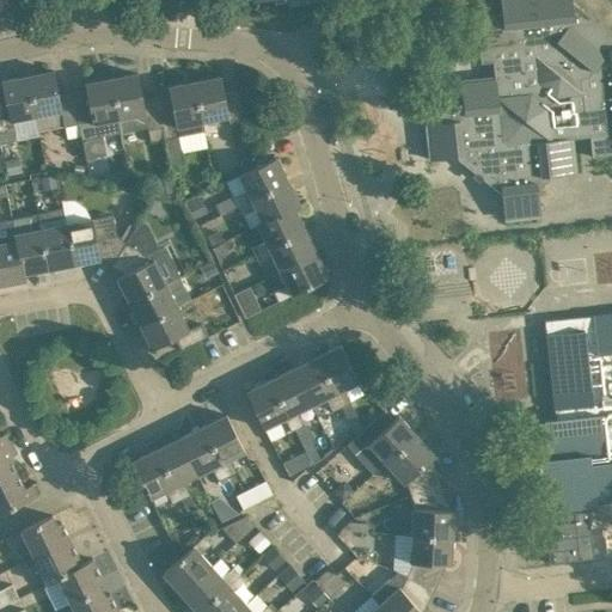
[(502,193),(505,218),(528,215),(542,214),(538,191),(551,175),(552,173),(575,171),(571,138),(579,138),(577,132),(589,130),(592,155),(611,153),(611,32),(573,1),(571,0),(500,0),(502,12),(482,14),(487,49),(491,49),(493,61),(495,78),(460,81),(461,87),(434,122),(428,123),(432,159),(457,157),(502,193)]
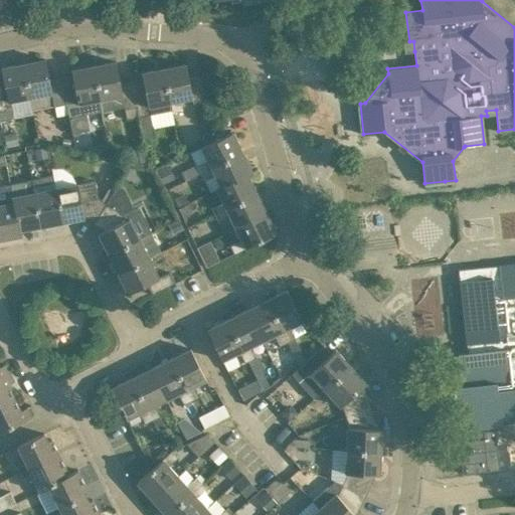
[(54,106),(66,104),(61,78),(49,80),(45,58),(23,63),(30,97),(51,93),(54,106)]
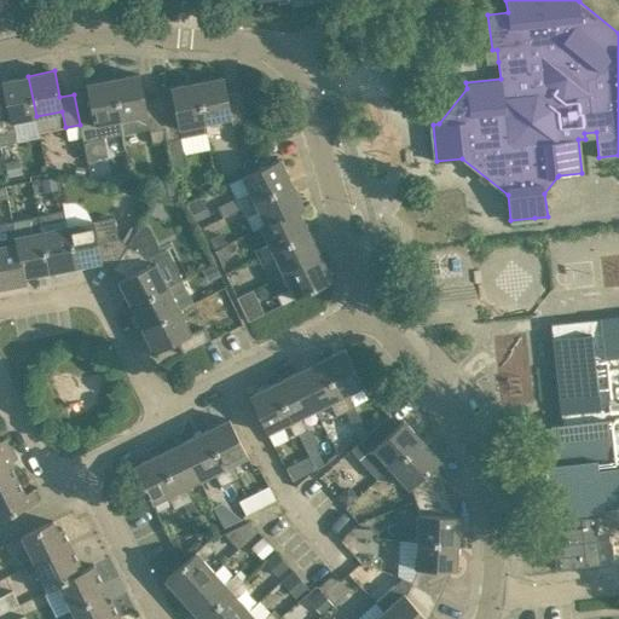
[(139,74),(113,79),(123,132),(123,134),(150,128),(150,131),(163,128),(166,140),(167,140),(157,97),(144,99),(139,74)]
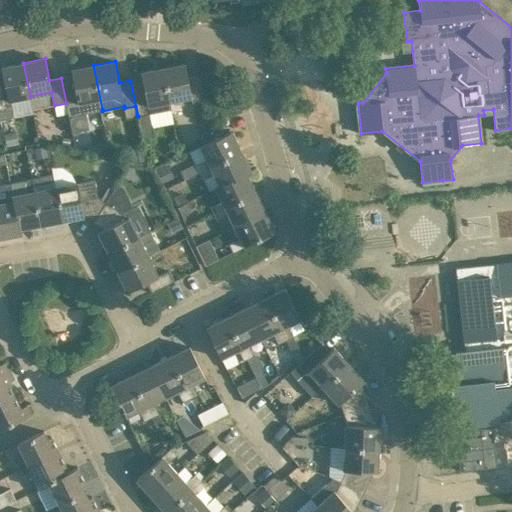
[(10,100),(30,96),(23,63),(1,67),(4,80),(0,81),(0,119),(14,117),(10,100)]
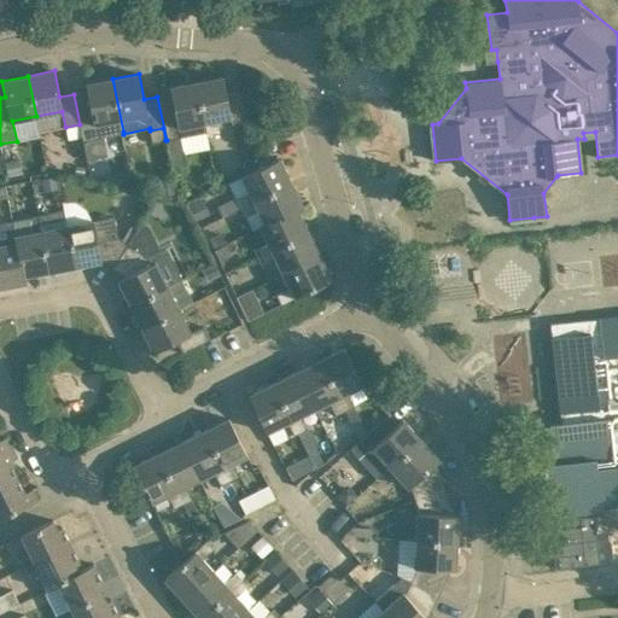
[(223,76),(197,82),(204,122),(231,117),(232,123),(246,121),(240,89),(226,93),(223,76)]
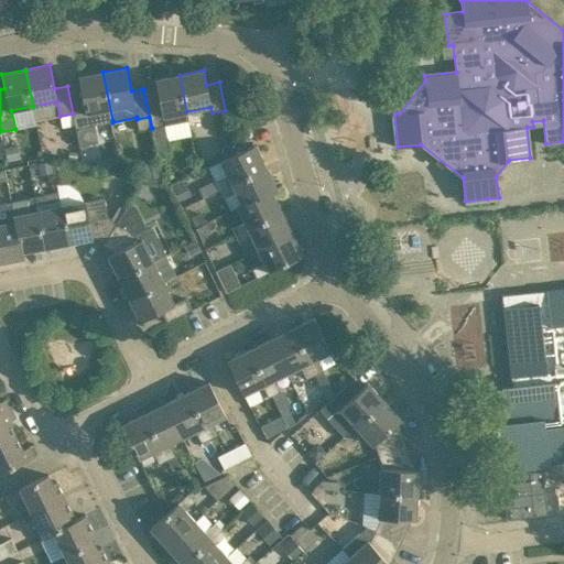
[(89,126),(89,125),(112,120),(102,72),(78,76),(79,83),(67,86),(73,114),(76,129),(89,126)]
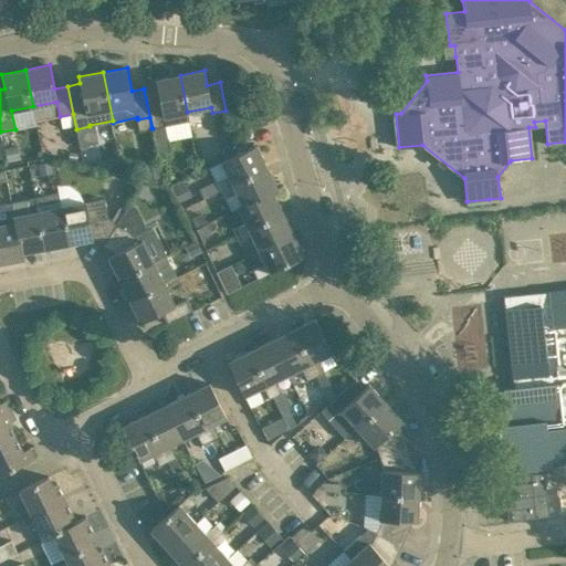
[(189,119),(187,112),(180,75),(156,80),(157,86),(144,88),(153,128),(157,153),(170,150),(165,125),(189,119)]
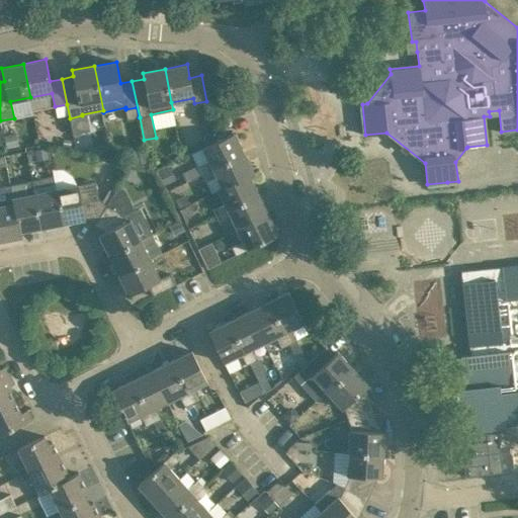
[(197,166),(201,174),(244,153),(234,133),(202,148),(208,161),(197,166)]
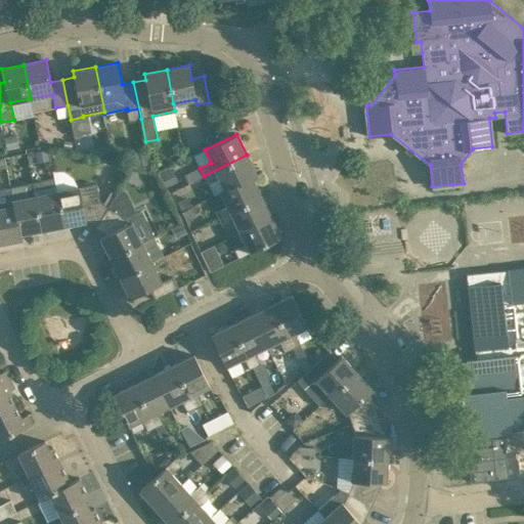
[(15,135),(4,137),(6,148),(17,146),(15,135)]
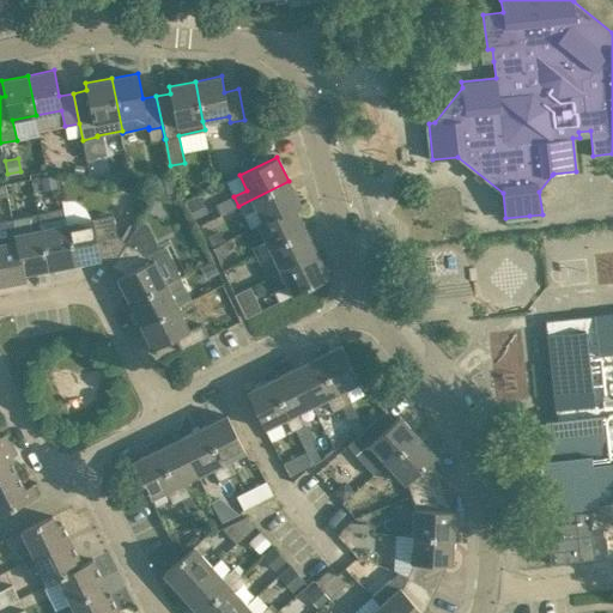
[(132,189),(129,174),(125,175),(120,180),(119,186),(132,189)]
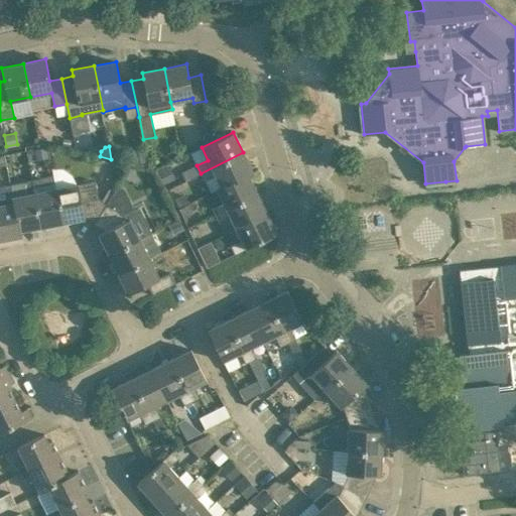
[(45,147),(35,149),(37,159),(47,157),(45,147)]
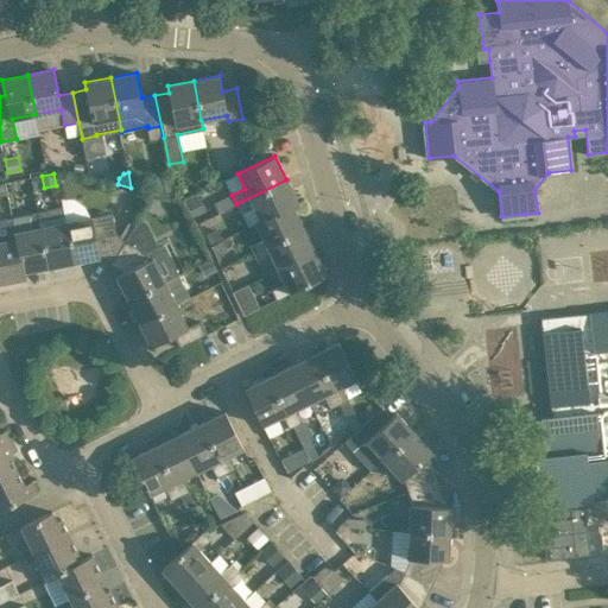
[(158,181),(159,192),(173,190),(171,178),(158,181)]
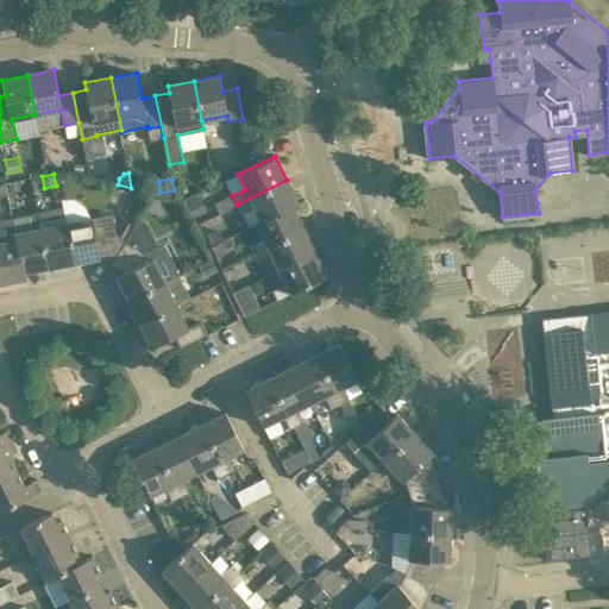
[(299,205),(287,180),(237,205),(242,213),(255,207),(261,219),(262,220),(293,206),(293,207),(299,205)]
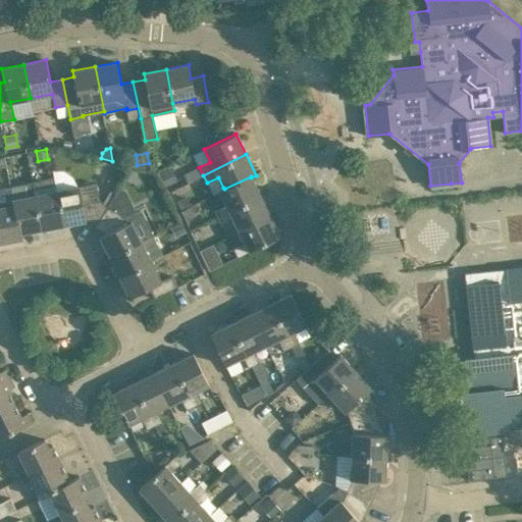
[(157,171),(164,187),(177,180),(170,165),(157,171)]
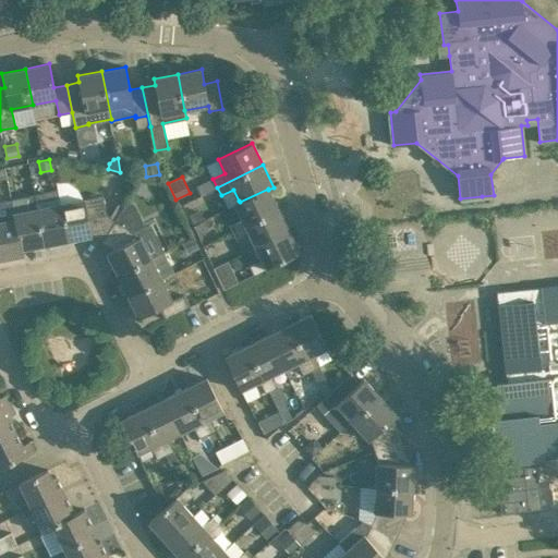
[(240,202),(239,201),(234,204),(241,217),(229,223),(232,232),(278,209),(268,190),(268,189),(240,202)]
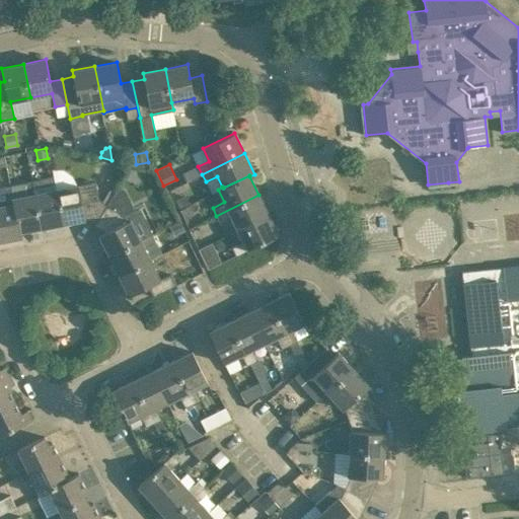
[(54,176),(43,178),(31,180),(42,227),(63,223),(56,190),(54,176)]
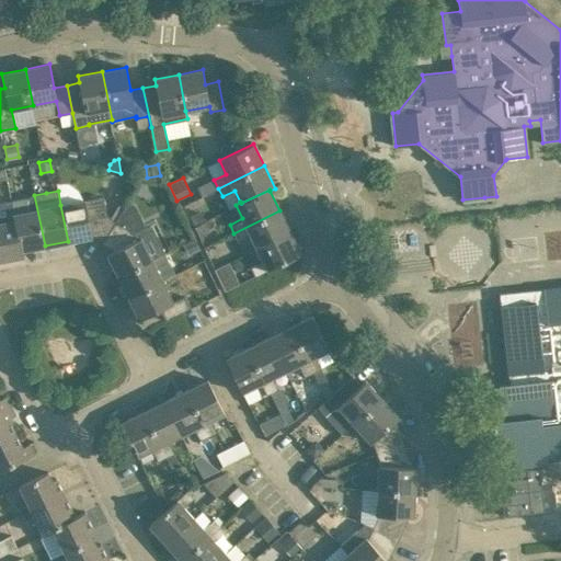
[(34,195),(27,197),(11,199),(15,218),(16,218),(21,251),(23,250),(45,245),(34,195)]
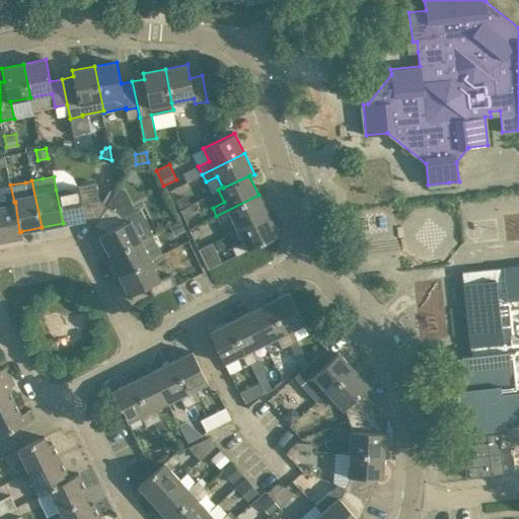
[(94,225),(107,204),(102,201),(103,200),(102,200),(98,197),(95,181),(56,190),(63,223),(85,219),(94,225)]
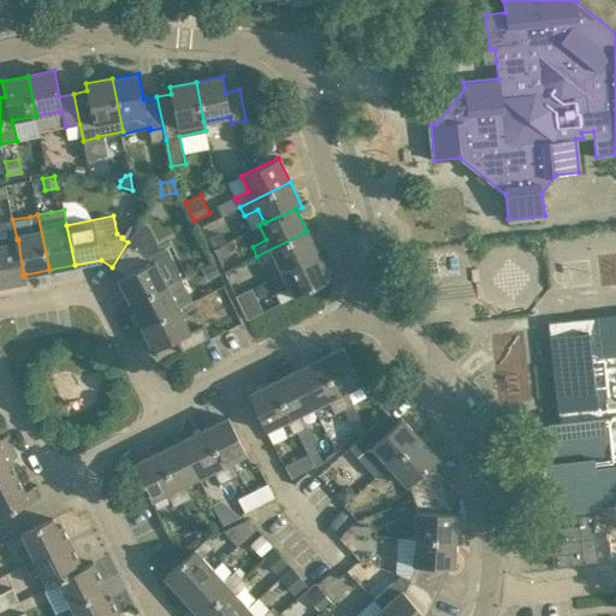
[(128,242),(137,227),(131,224),(123,237),(122,238),(128,242)]
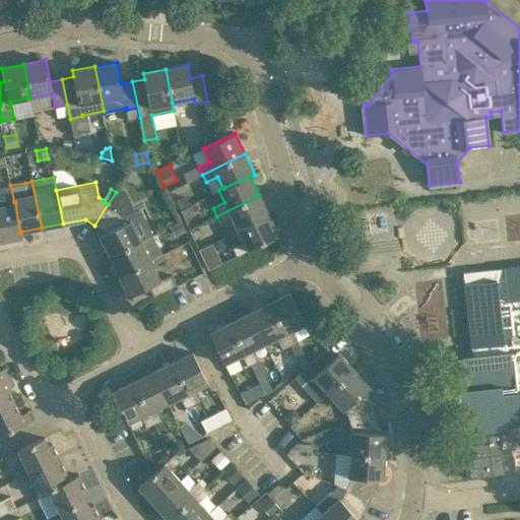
[(0,195),(0,241),(22,237),(21,232),(19,233),(15,202),(14,202),(2,204),(0,195)]
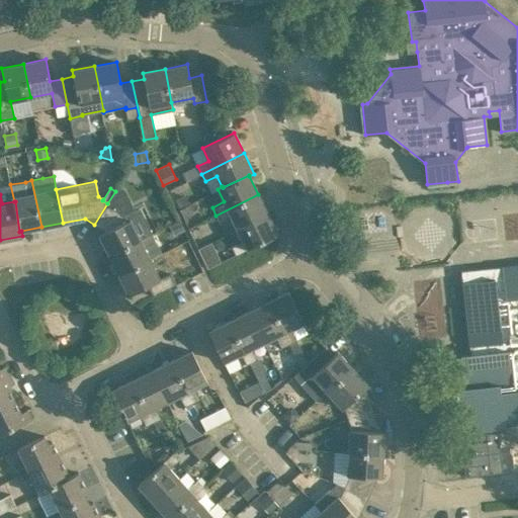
[(268,213),(258,194),(216,216),(220,223),(231,218),(237,229),(268,213)]
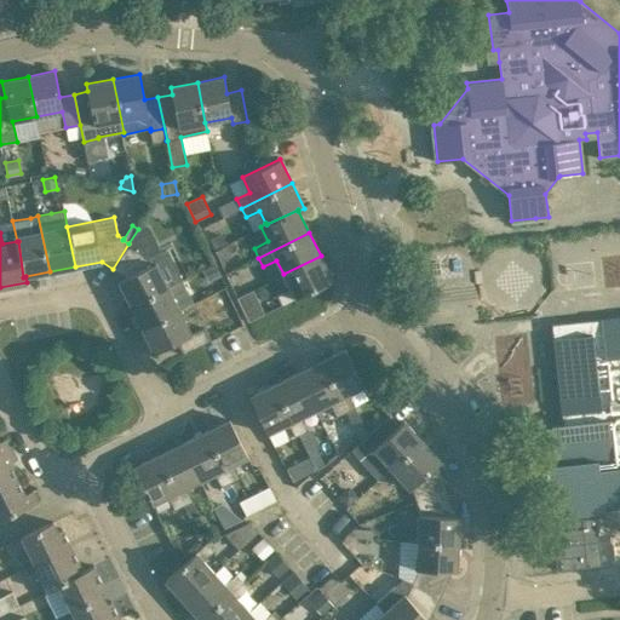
[(211,240),(216,250),(227,244),(222,235),(211,240)]
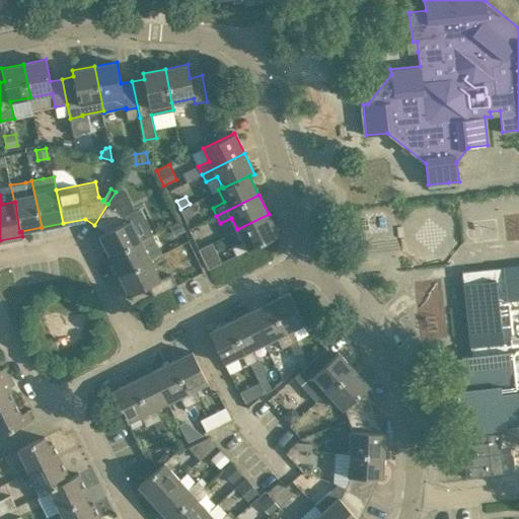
[(139,209),(125,216),(107,204),(94,225),(104,232),(99,234),(109,255),(141,238),(151,234),(147,225),(141,214),(139,209)]
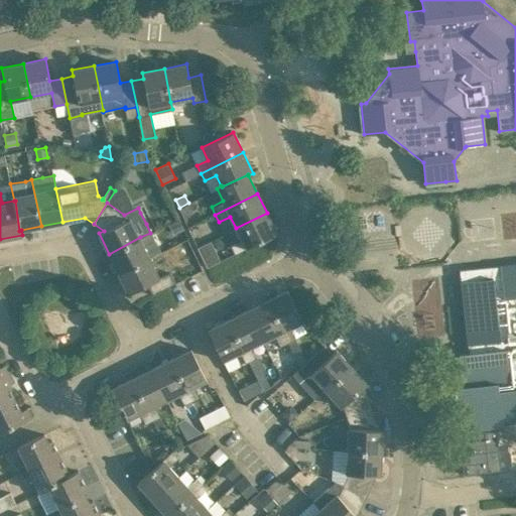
[(179,209),(184,219),(190,216),(192,210),(189,203),(179,209)]
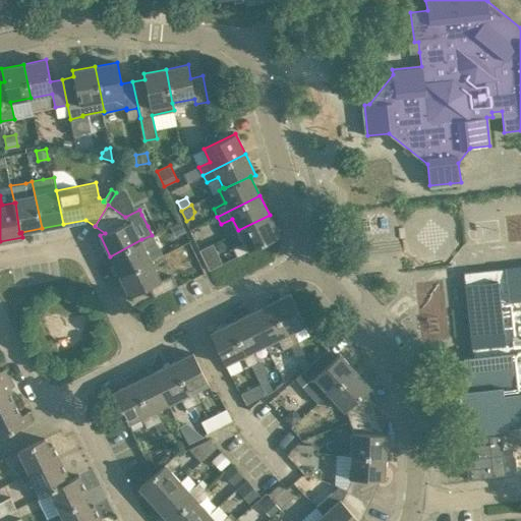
[(280,235),(270,215),(238,230),(244,242),(233,248),(237,256),(280,235)]
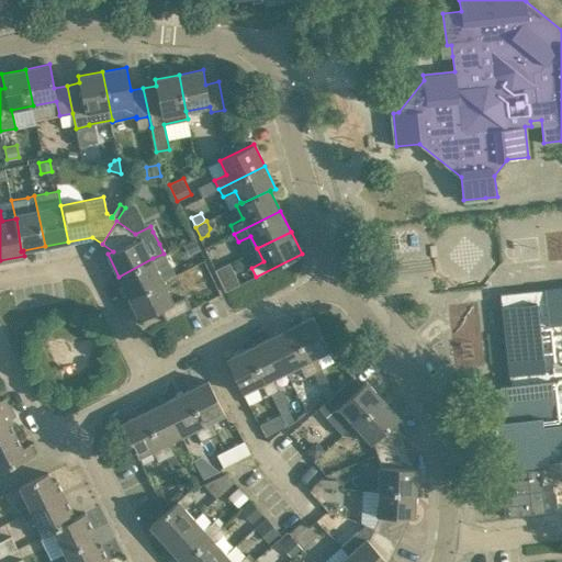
[(192,243),(187,245),(191,254),(197,251),(199,250),(194,242),(192,243)]
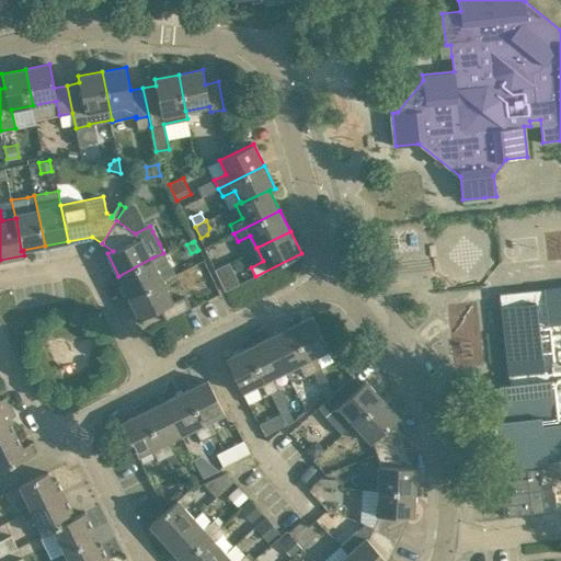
[(165,252),(163,253),(152,258),(118,276),(128,297),(163,279),(157,267),(169,261),(165,252)]
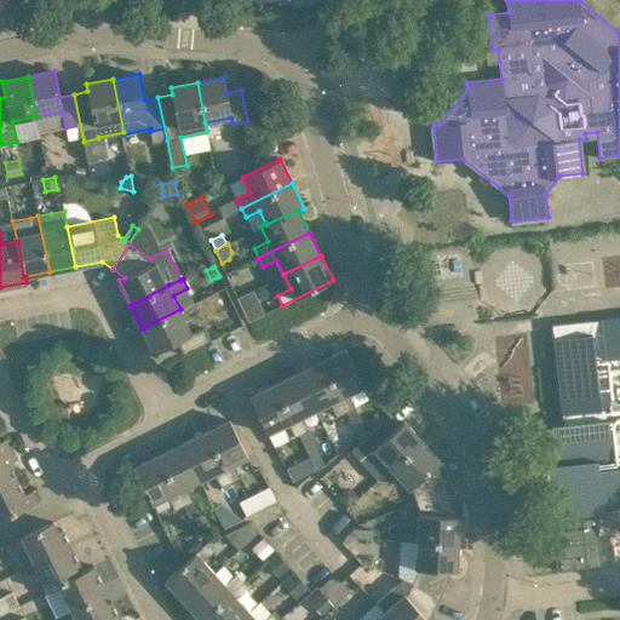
[(265,313),(258,300),(242,308),(248,321),(265,313)]
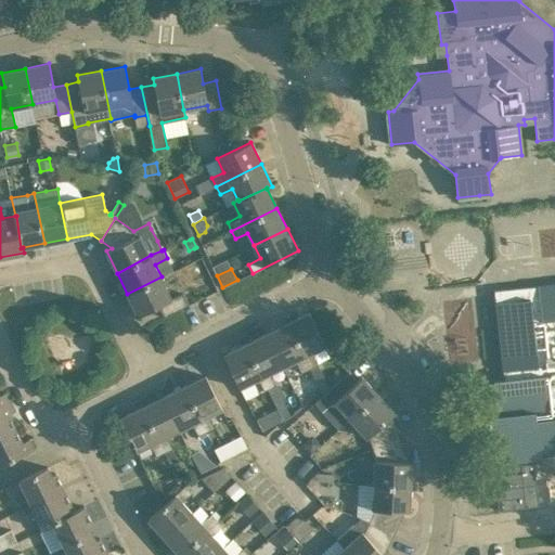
[(171,298),(162,276),(127,294),(138,315),(158,306),(164,317),(189,305),(183,293),(171,298)]
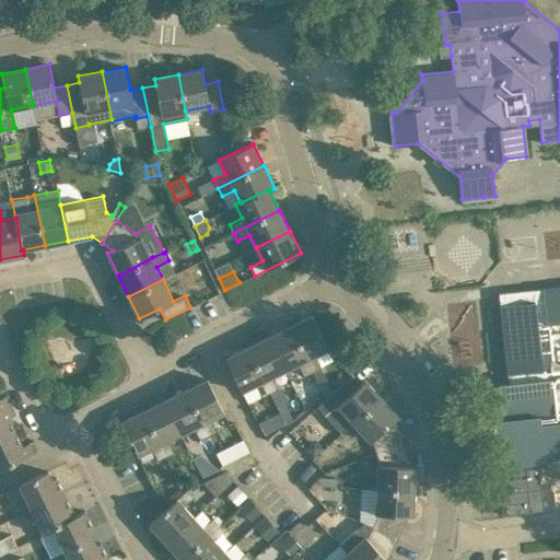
[(546,459),(559,457),(559,284),(498,292),(506,373),(512,372),(513,382),(508,382),(508,383),(498,384),(501,418),(492,419),(493,420),(494,420),(496,432),(494,432),(494,434),(496,433),(500,467),(517,466),(518,475),(498,477),(502,515),(545,510),(539,463),(547,462),(546,459)]
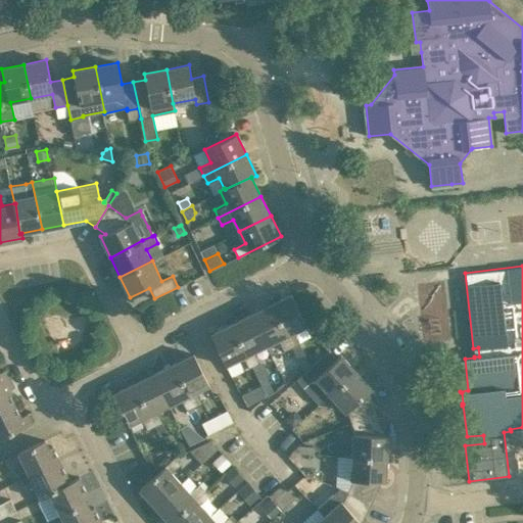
[(291,294),(271,304),(291,347),(292,347),(299,343),(293,332),(306,325),(291,294)]
